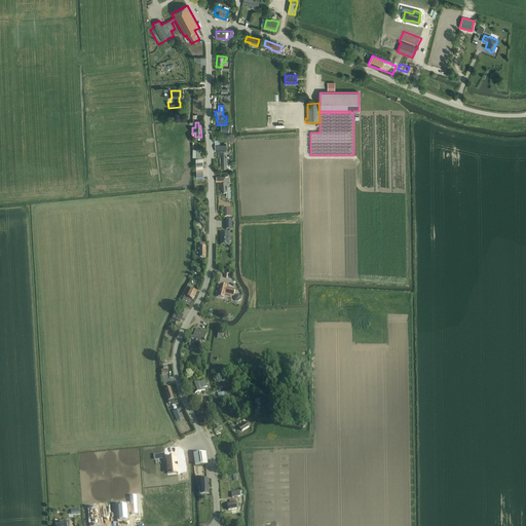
[(220,145),(215,145),(215,151),(219,151),(219,157),(220,157),(221,168),(227,168),(227,165),(229,165),(229,156),(226,156),(226,151),(226,145),(220,145)]
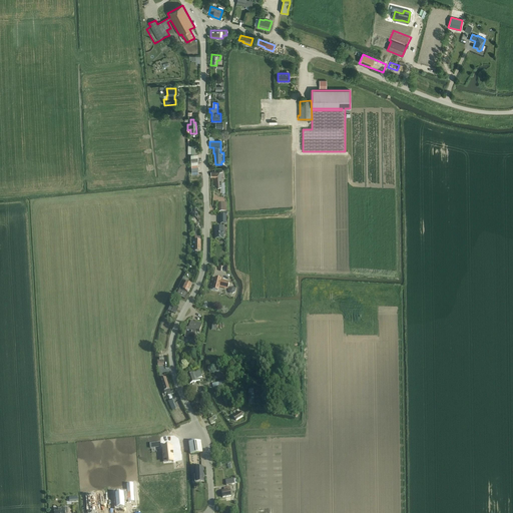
[(214,187),(220,186),(221,192),(225,192),(224,182),(223,182),(223,178),(223,172),(222,172),(222,171),(215,171),(215,172),(210,172),(210,177),(214,177),(214,187)]
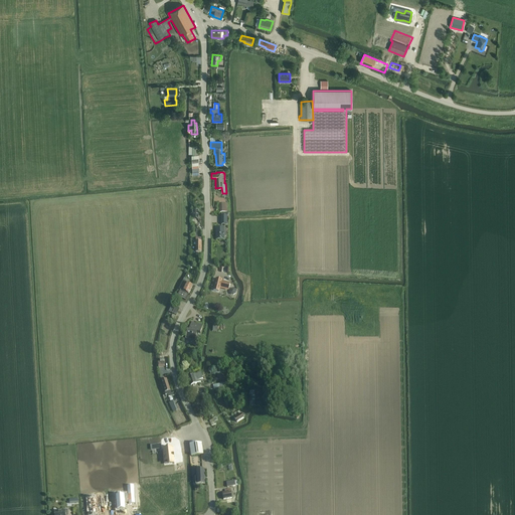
[(216,227),(216,239),(224,240),(224,236),(225,236),(225,232),(224,232),(224,227),(216,227)]
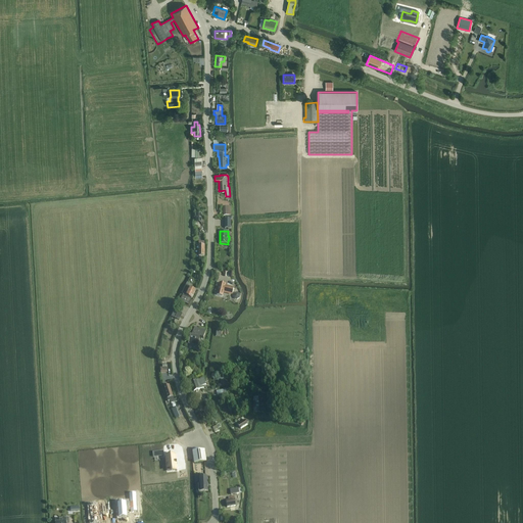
[(188,304),(195,290),(191,287),(192,285),(187,283),(182,293),(183,294),(180,300),(188,304)]
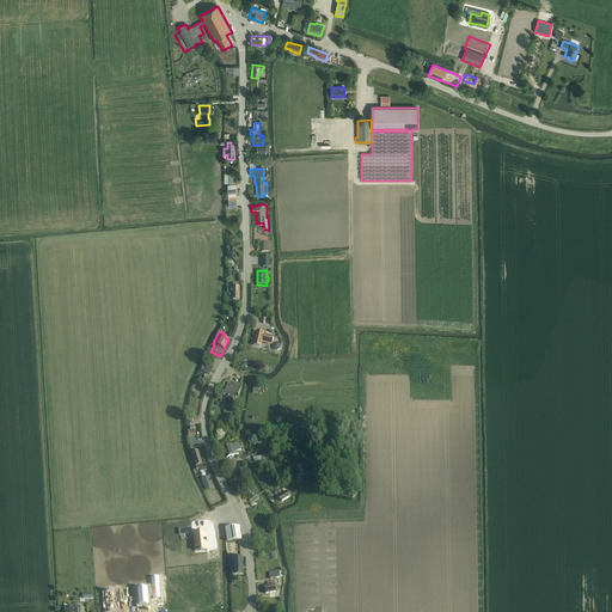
[(261,347),(262,343),(271,346),(274,336),(264,334),(264,332),(257,331),(254,346),(261,347)]
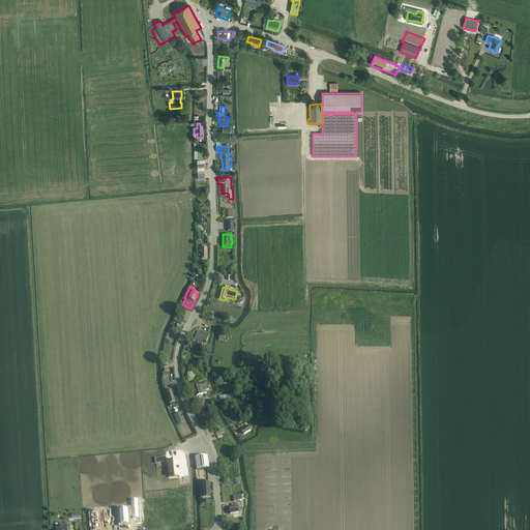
[(176,315),(173,321),(181,324),(184,317),(179,315),(179,316),(176,315)]
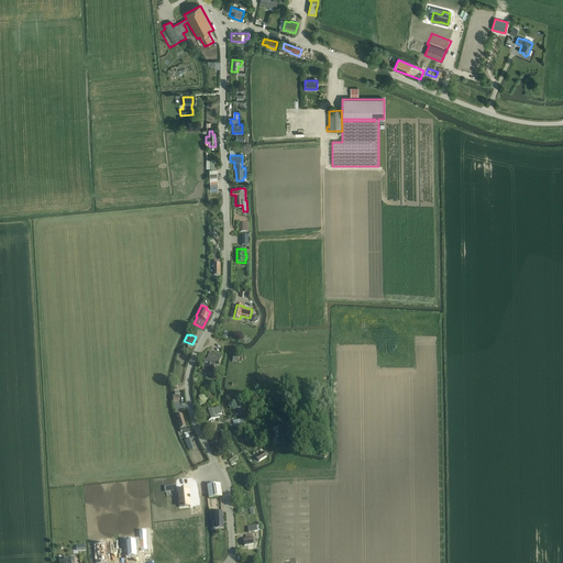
[(167,348),(168,346),(169,345),(170,343),(170,342),(169,340),(168,339),(167,338),(166,338),(164,338),(163,339),(162,340),(161,341),(161,342),(161,344),(162,345),(163,346),(164,348),(166,348),(167,348)]
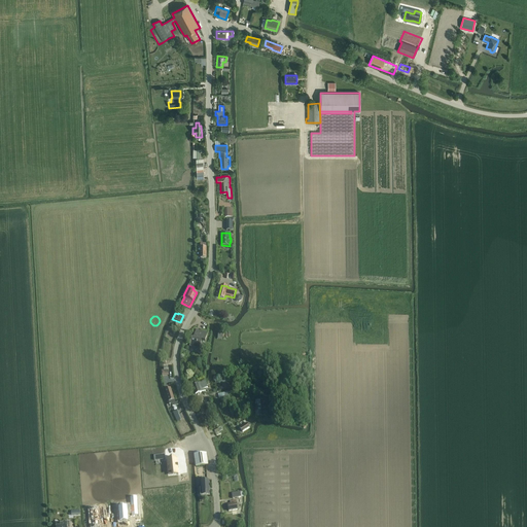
[(205,342),(207,336),(208,334),(196,330),(194,339),(191,338),(189,346),(200,349),(202,341),(205,342)]
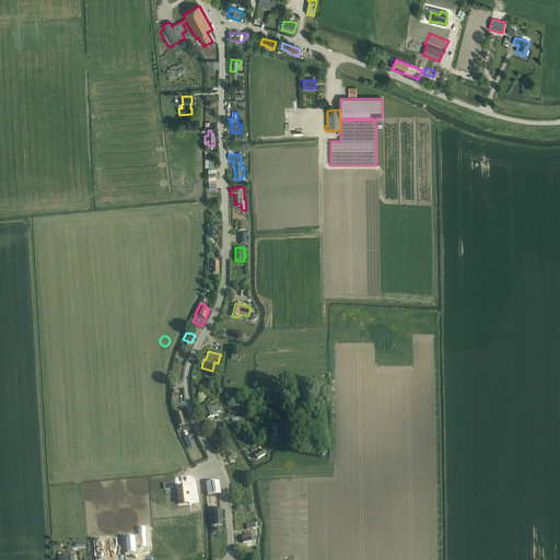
[(236,416),(243,415),(243,413),(245,413),(244,406),(242,407),(240,394),(234,395),(234,394),(232,395),(232,394),(229,394),(230,398),(234,397),(234,399),(236,416)]
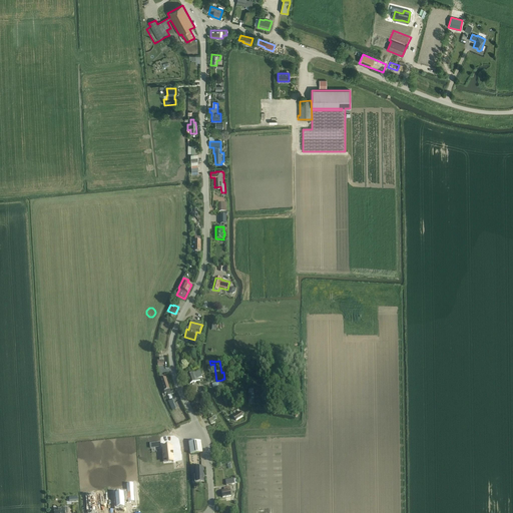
[(187,376),(190,384),(200,380),(199,378),(202,377),(199,371),(187,376)]
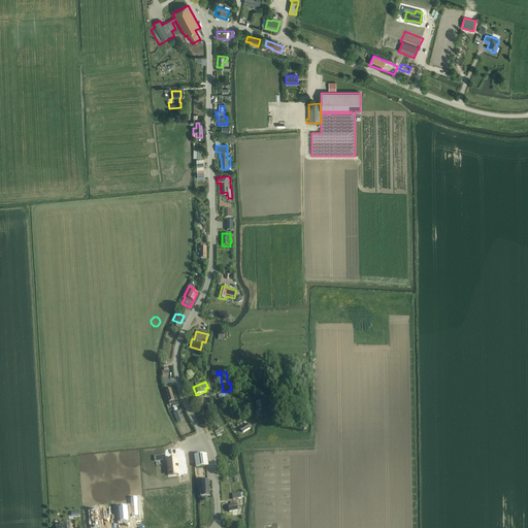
[(169,402),(169,405),(172,404),(172,407),(178,405),(178,402),(175,403),(170,388),(165,390),(166,391),(169,402)]
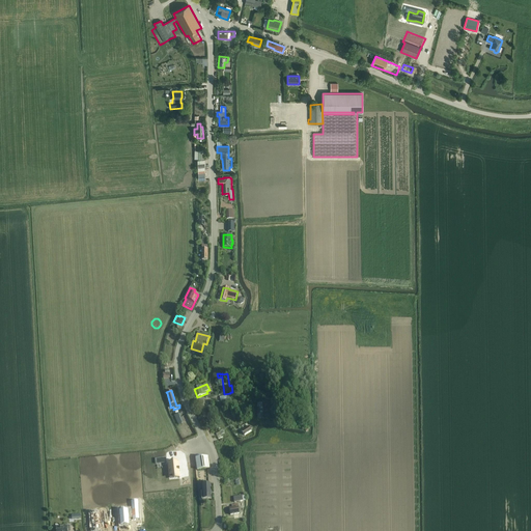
[(251,430),(249,426),(242,431),(244,436),(251,430)]
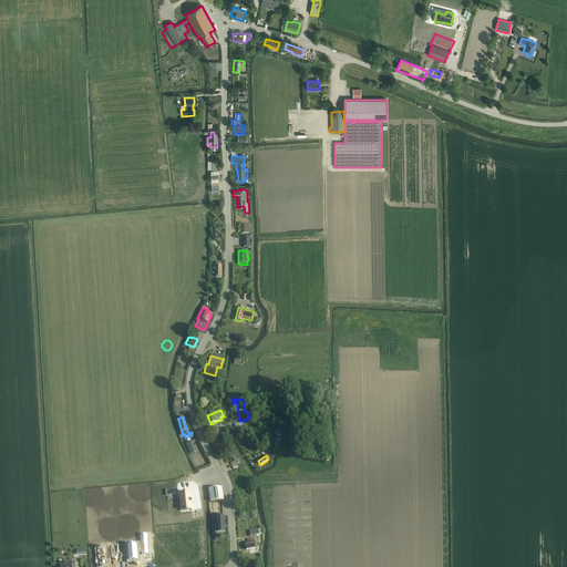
[(220,487),(208,490),(209,494),(210,502),(224,500),(223,493),(222,487),(220,487)]
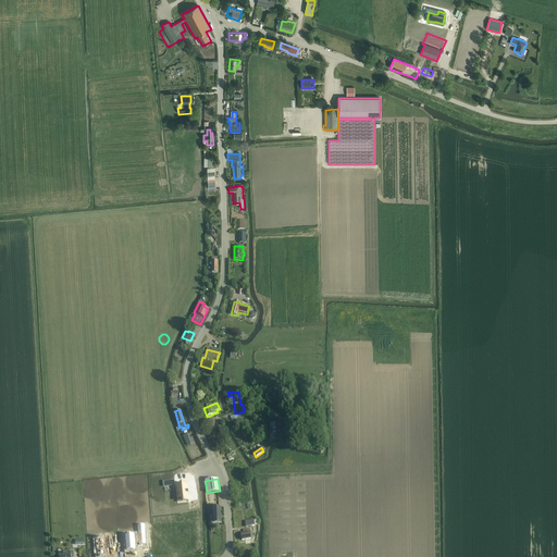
[(186,484),(177,485),(178,498),(182,498),(183,500),(188,500),(186,484)]
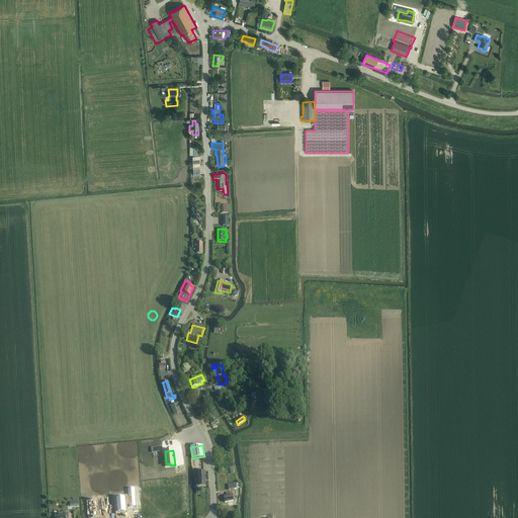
[(198,480),(196,480),(197,487),(206,487),(205,471),(197,472),(198,480)]
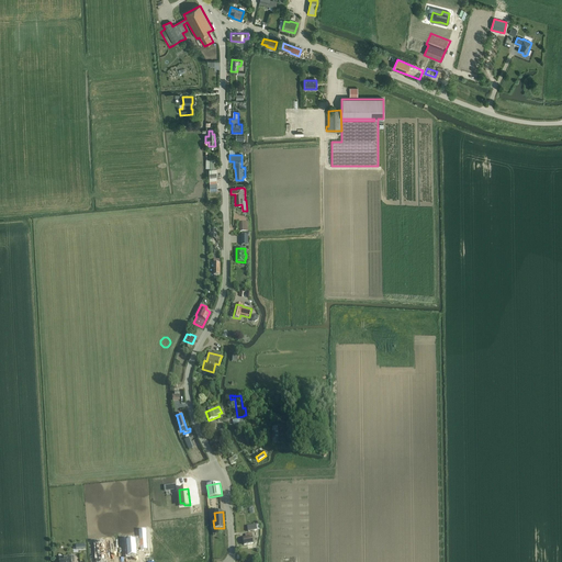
[(181,532),(175,532),(177,547),(186,546),(186,541),(189,540),(188,529),(180,529),(181,532)]
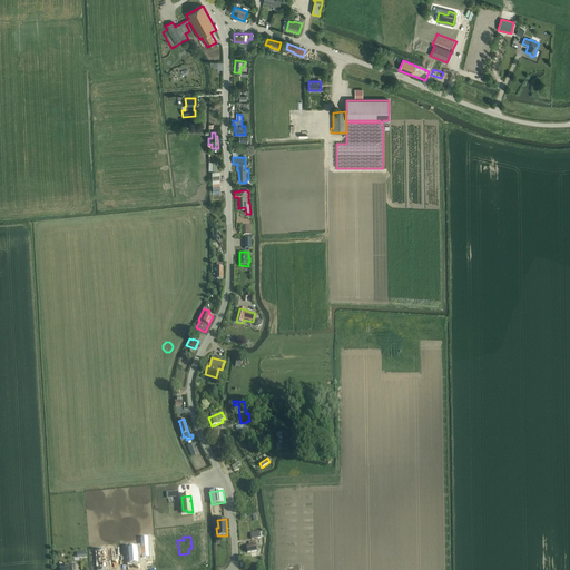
[(138,548),(129,549),(129,563),(138,563),(138,557),(141,557),(141,558),(148,558),(147,539),(140,539),(141,548),(138,548)]
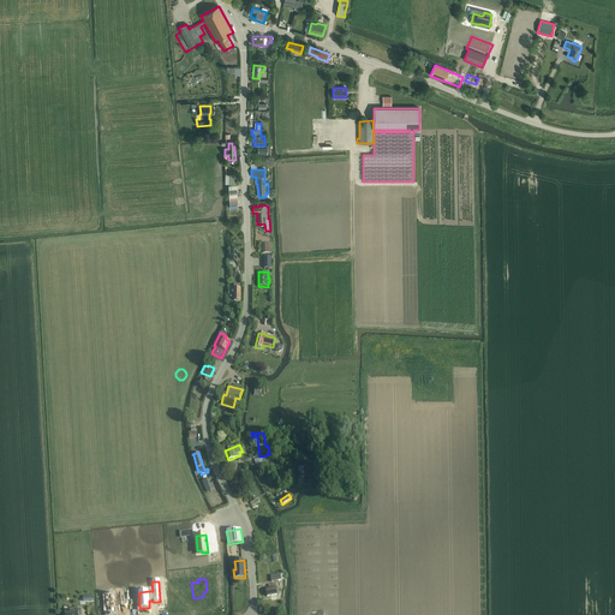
[(267,597),(278,595),(275,584),(268,585),(269,590),(266,590),(267,597)]
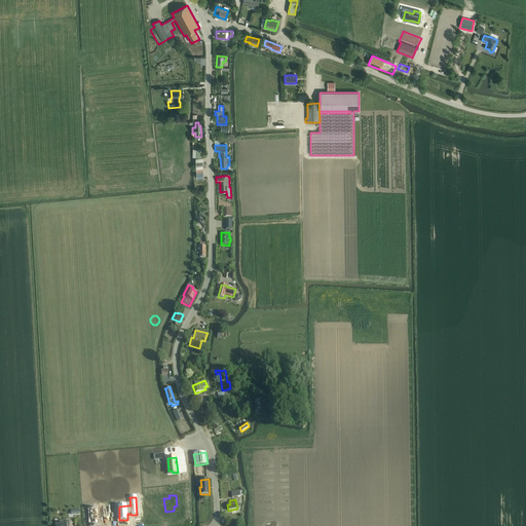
[(90,511),(91,521),(92,525),(100,524),(100,520),(101,520),(100,510),(99,510),(99,506),(90,508),(90,511)]
